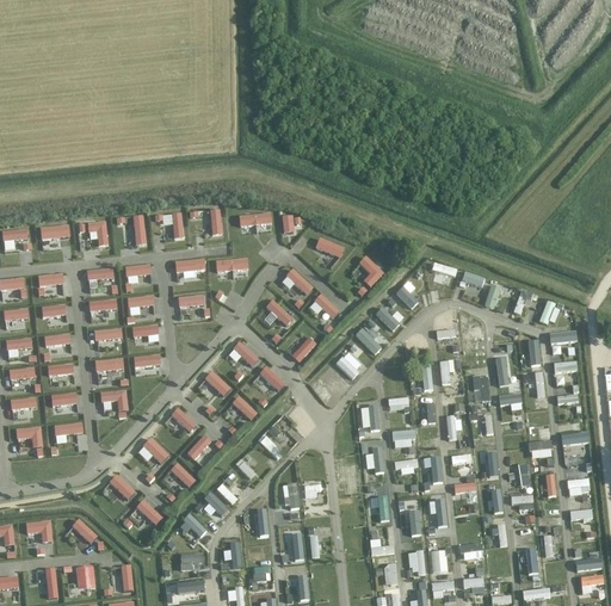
[(213,234),(221,233),(220,208),(210,209),(213,234)]
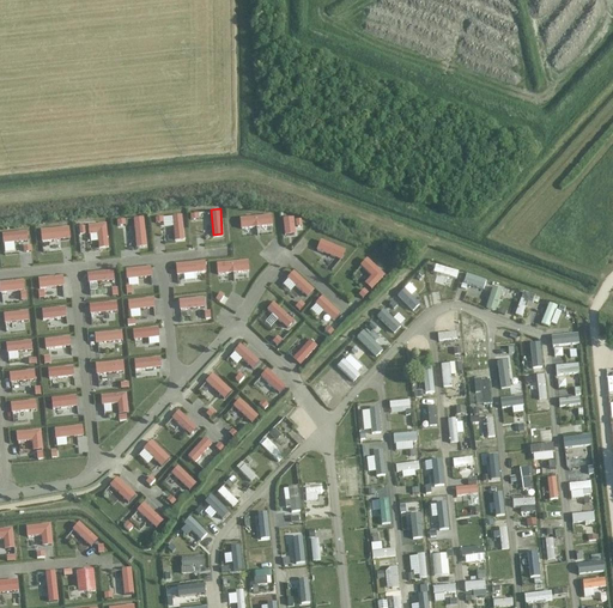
[(273,223),(271,212),(240,216),(241,226),(273,223)]
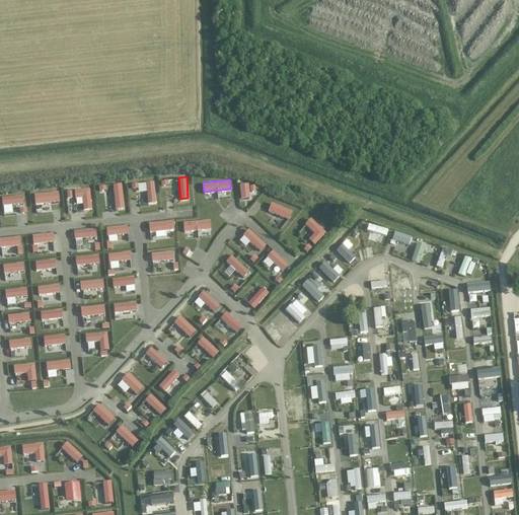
[(154,180),(146,181),(148,203),(156,203),(154,180)]
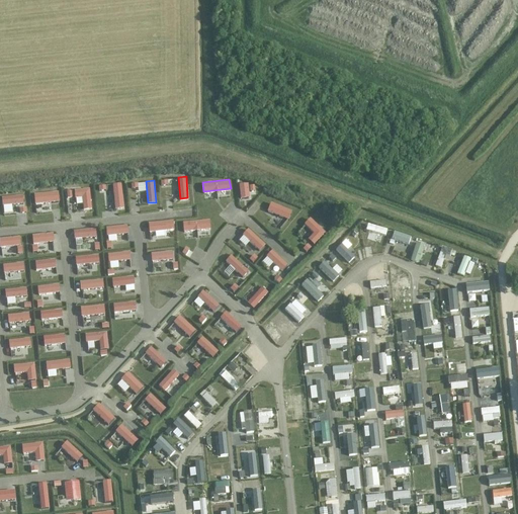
[(112,182),(115,207),(123,206),(121,181),(112,182)]
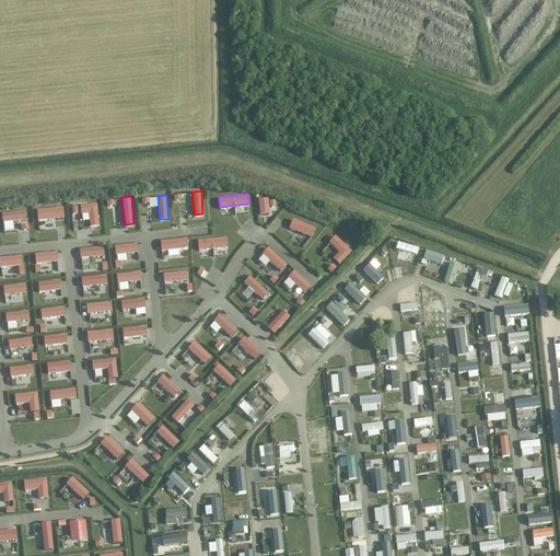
[(258,197),(260,212),(269,211),(268,196),(258,197)]
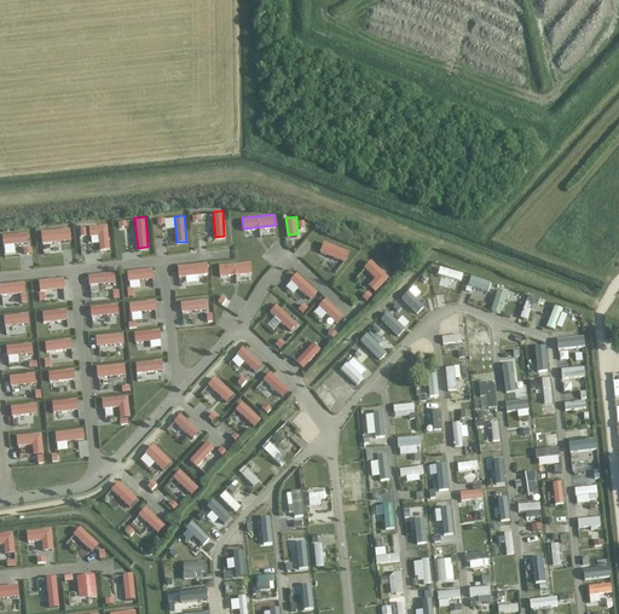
[(106,222),(88,225),(90,235),(98,233),(99,248),(109,247),(106,222)]
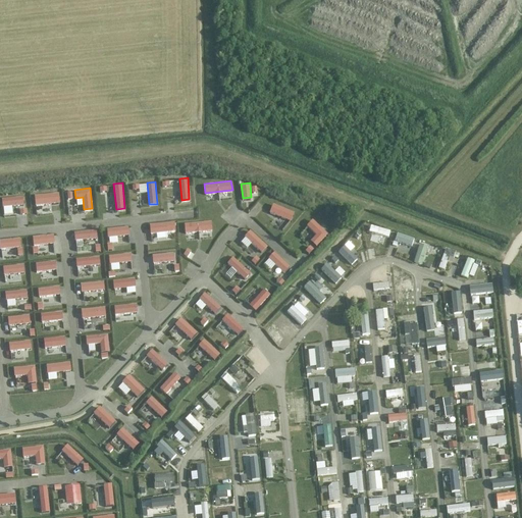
[(59,201),(58,191),(34,194),(35,204),(59,201)]
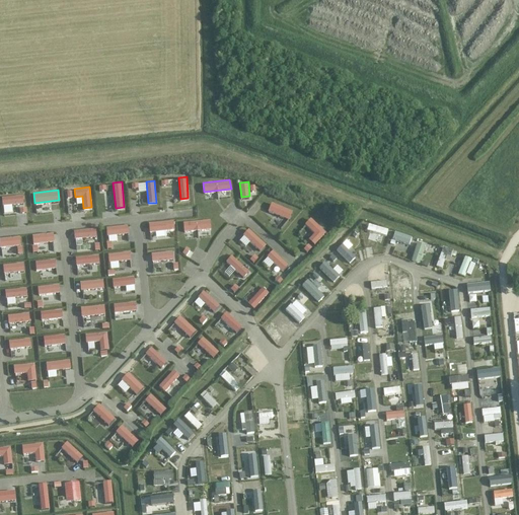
[(22,195),(1,197),(2,205),(23,203),(22,195)]
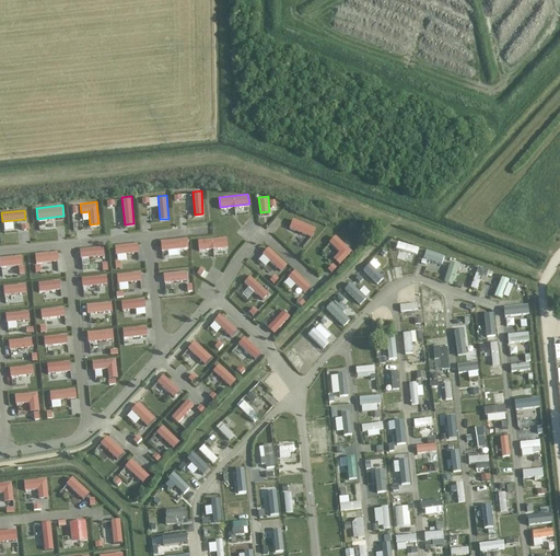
[(289,226),(311,235),(315,227),(292,217),(289,226)]
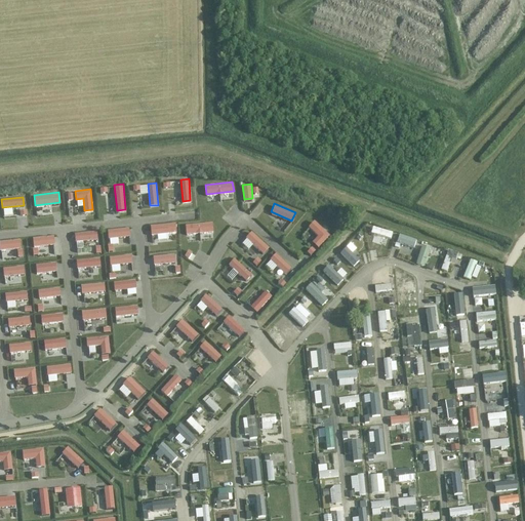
[(329,234),(314,219),(308,225),(318,234),(312,240),(318,246),(329,234)]
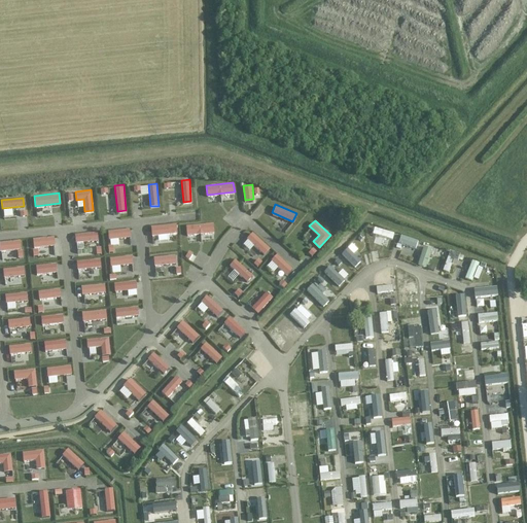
[(185,224),(186,234),(214,231),(213,222),(185,224)]
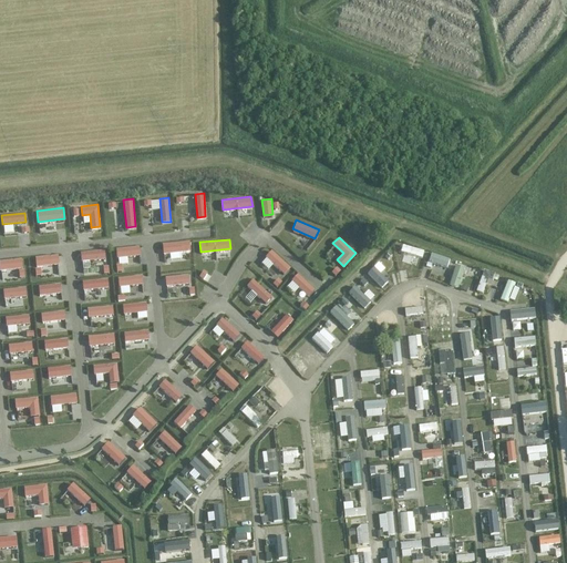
[(189,251),(188,241),(163,244),(164,253),(189,251)]
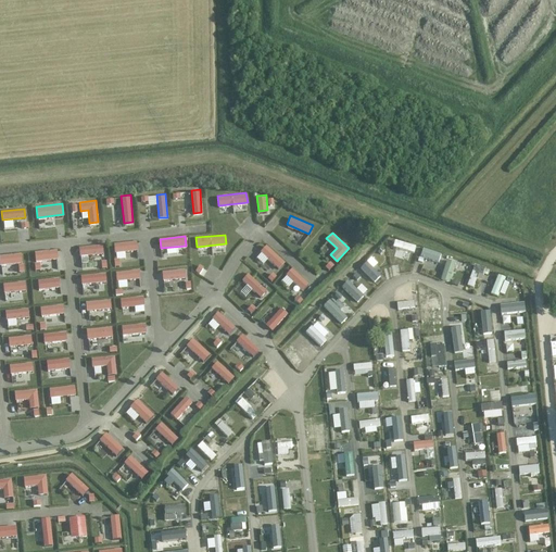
[(414,250),(415,245),(394,238),(393,245),(414,250)]
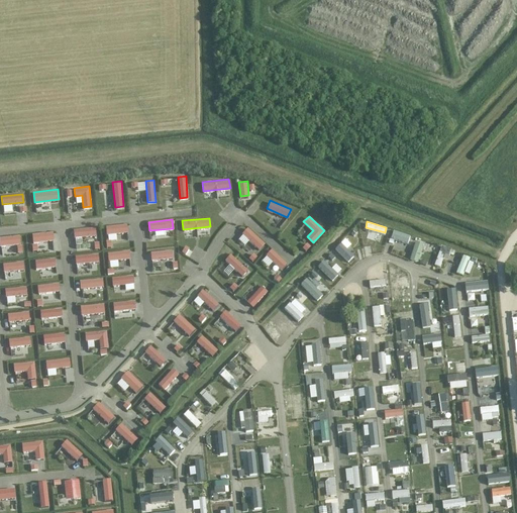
[(127,231),(126,224),(106,226),(106,233),(127,231)]
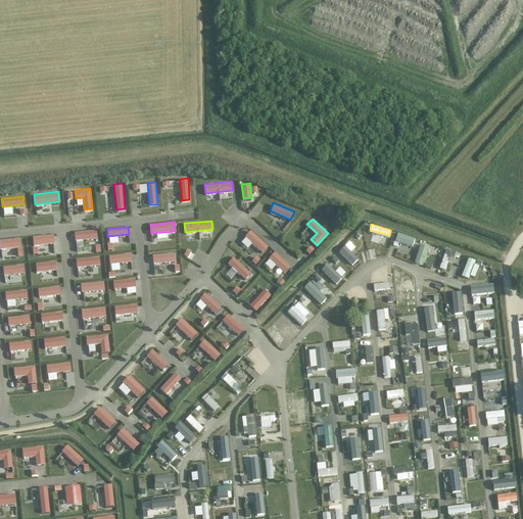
[(396,249),(403,230),(397,228),(390,247),(396,249)]
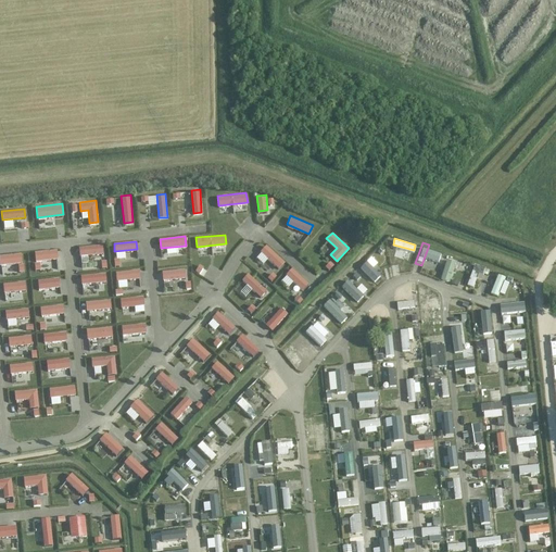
[(260,250),(278,267),(285,261),(266,243),(260,250)]
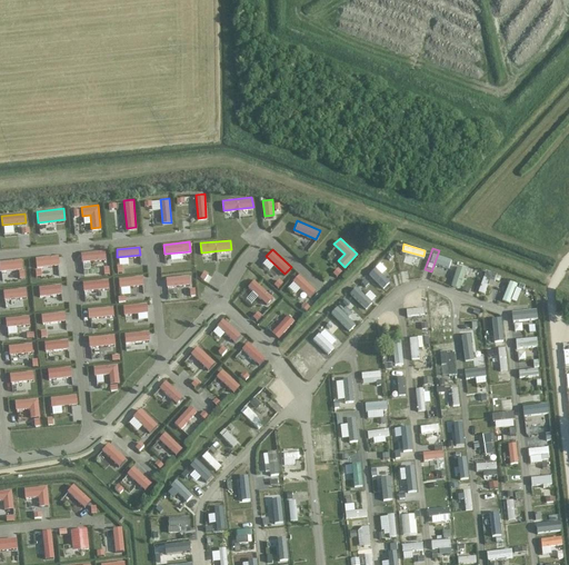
[(105,250),(81,254),(82,261),(106,259),(105,250)]
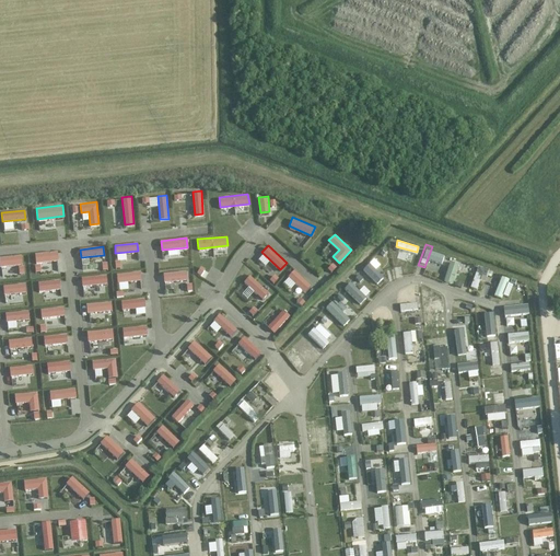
[(35,262),(58,259),(57,250),(34,252),(35,262)]
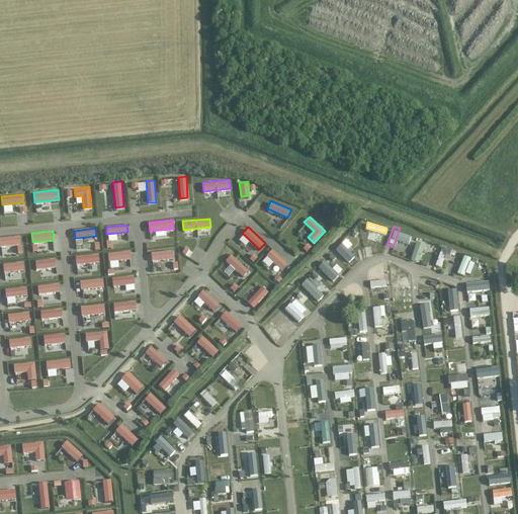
[(348,252),(362,236),(357,232),(344,247),(348,252)]
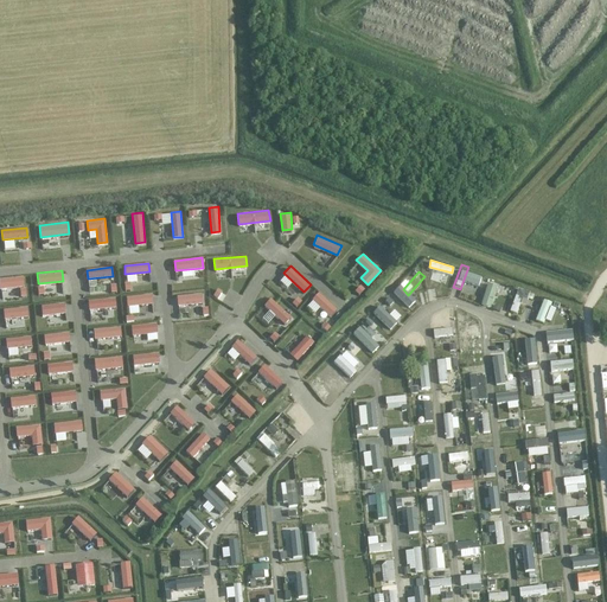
[(0,276),(0,287),(24,285),(23,275),(0,276)]
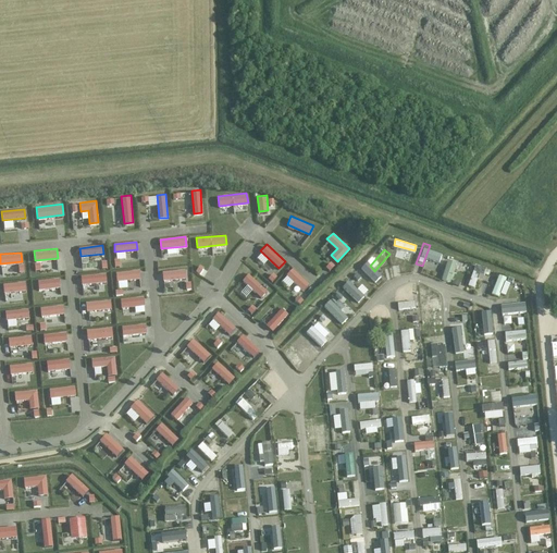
[(449,281),(456,261),(447,258),(441,278),(449,281)]
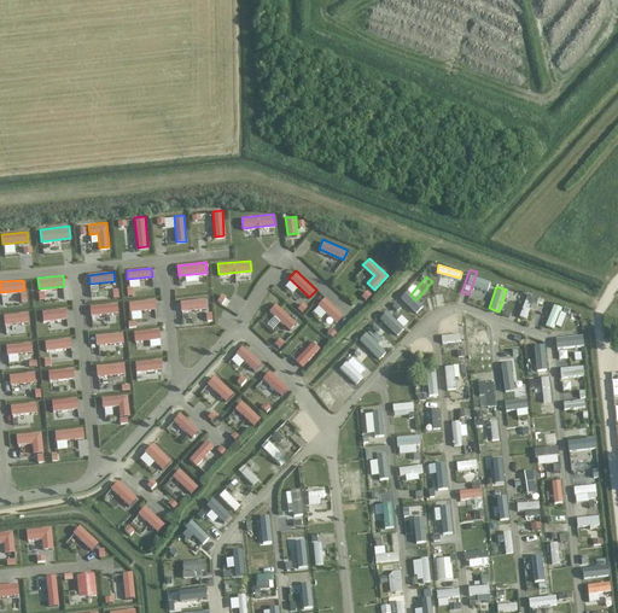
[(371,295),(367,290),(361,296),(366,301),(371,295)]
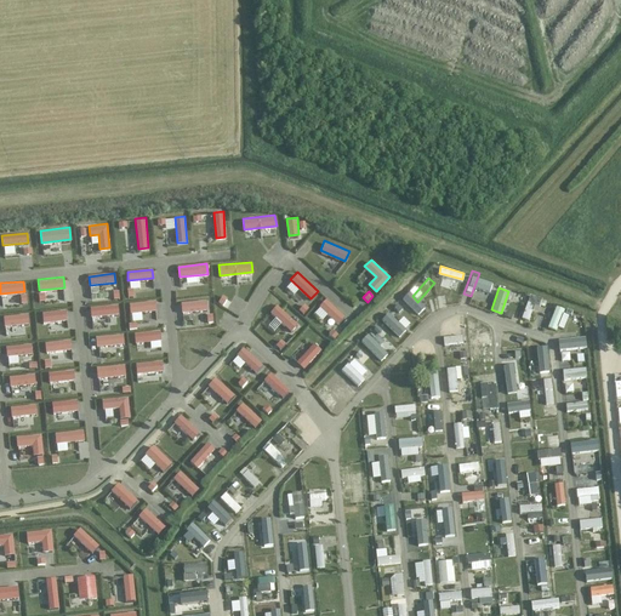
[(522,315),(528,318),(534,302),(539,303),(541,297),(530,292),(522,315)]
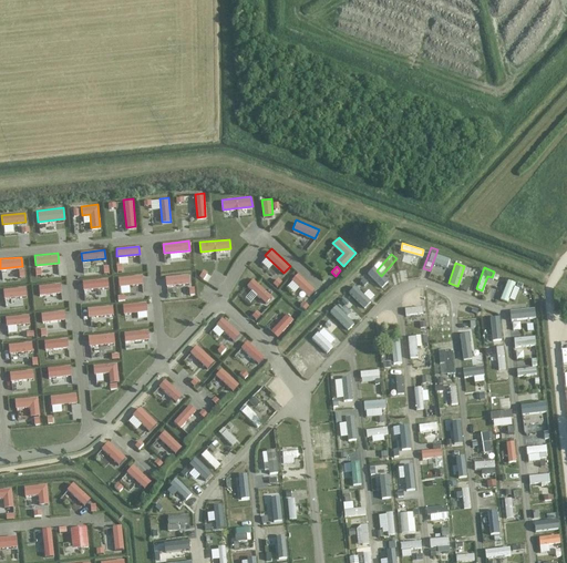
[(188,273),(165,275),(166,284),(189,282),(188,273)]
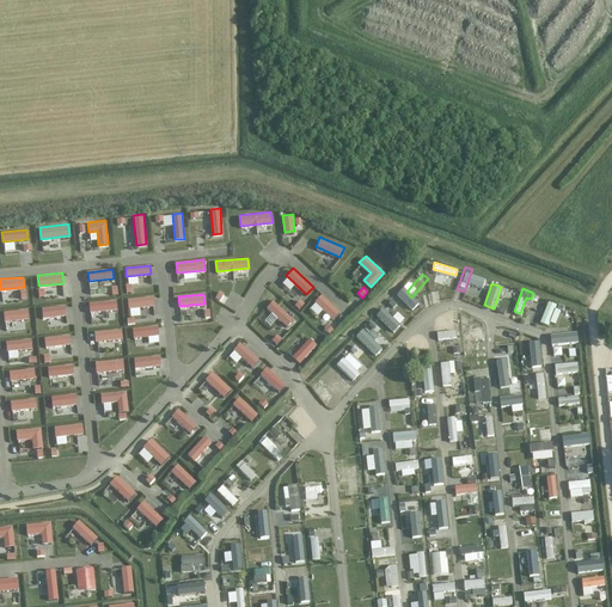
[(340,312),(322,294),(316,301),(334,319),(340,312)]
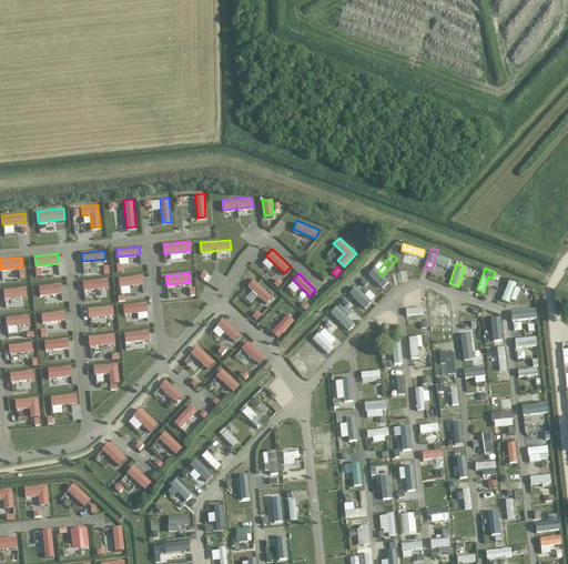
[(143,284),(142,275),(119,278),(119,285),(143,284)]
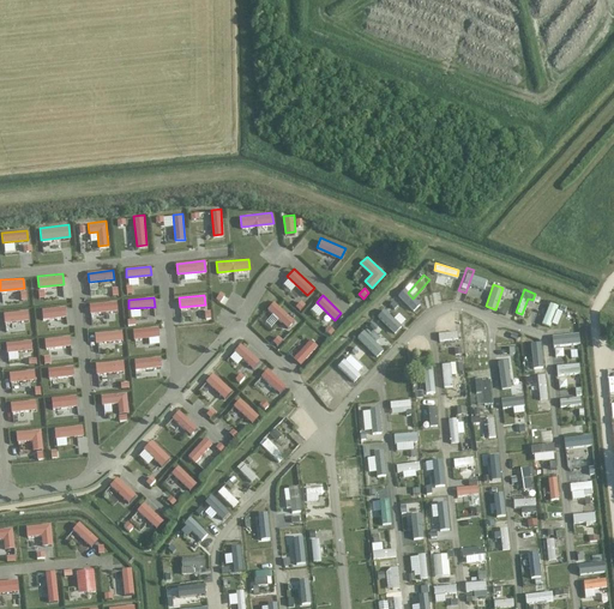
[(116,300),(90,303),(91,314),(118,311),(116,300)]
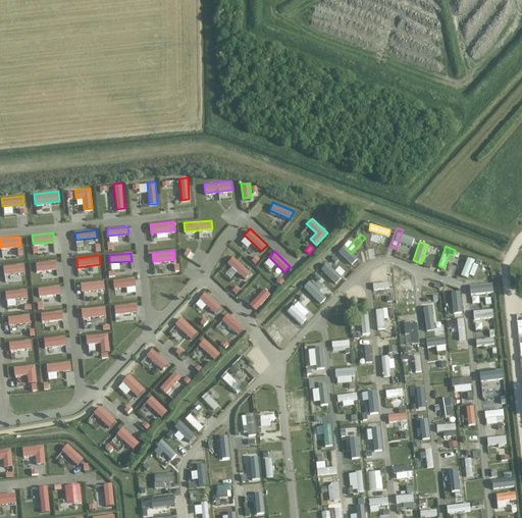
[(467,256),(460,273),(467,276),(474,258),(467,256)]
